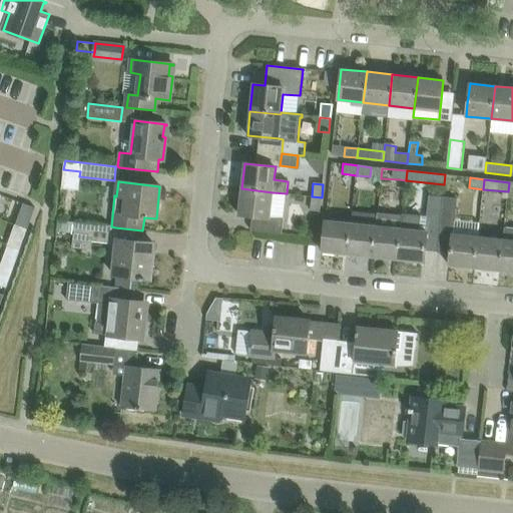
[(273,192),(241,188),(238,214),(252,216),(250,230),(282,233),(284,219),(270,218),(273,192)]
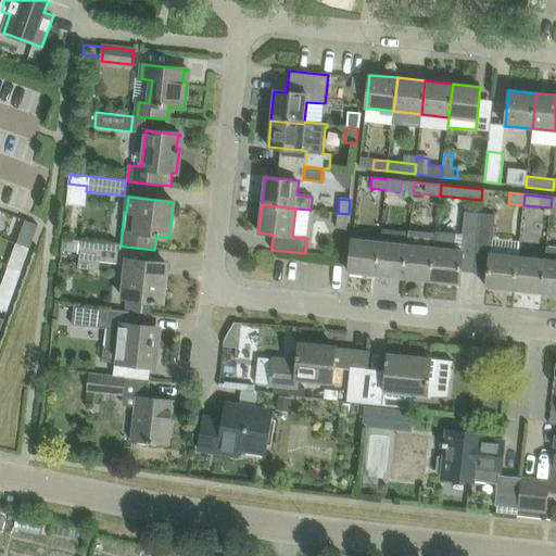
[(349,214),(338,213),(336,228),(346,229),(349,214)]
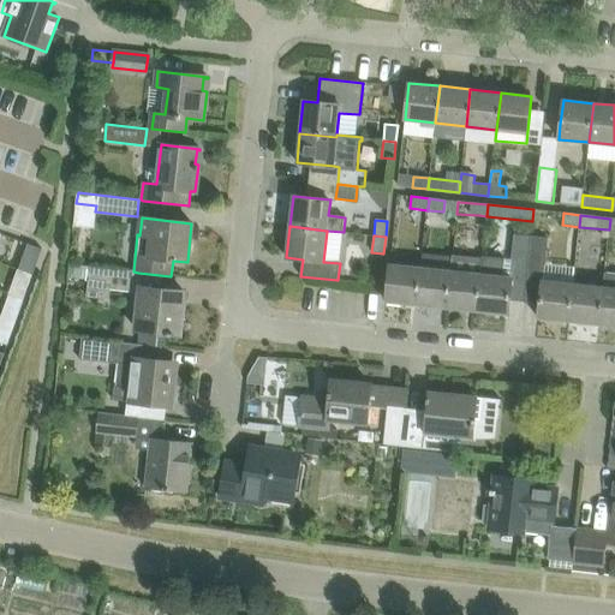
[(532,237),(515,236),(512,273),(527,274),(532,237)]
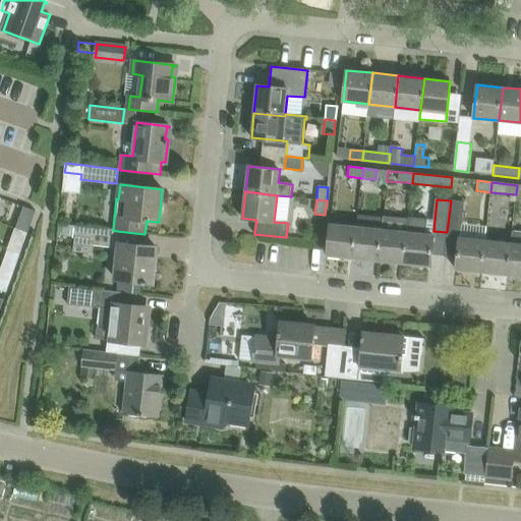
[(451,200),(447,232),(460,234),(463,201),(451,200)]
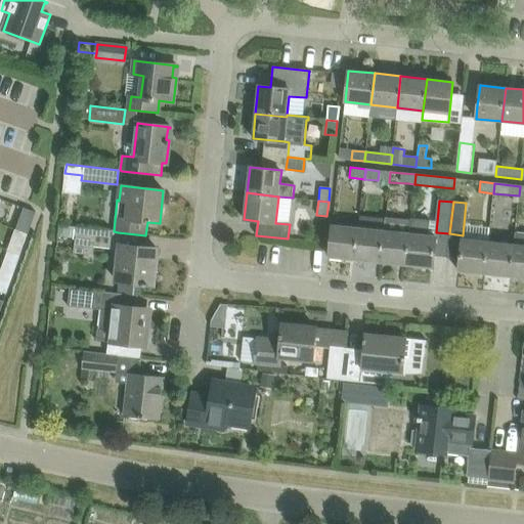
[(18,224),(16,230),(20,231),(28,234),(31,228),(36,212),(25,208),(18,224)]
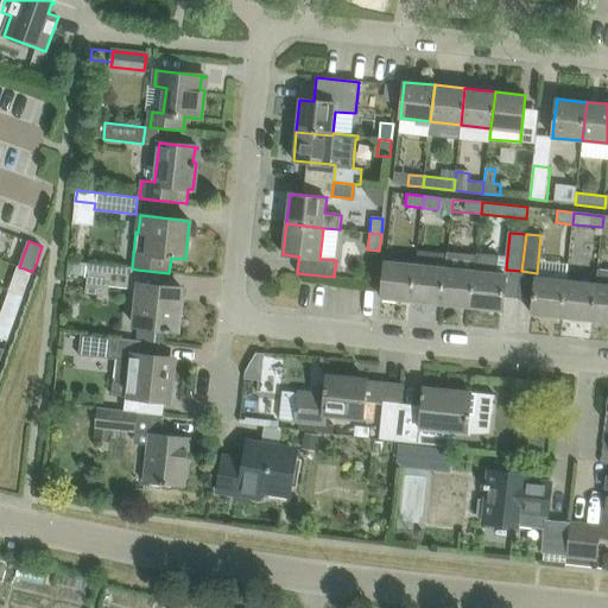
[(445,267),(442,304),(472,308),(475,271),(476,253),(448,251),(445,267)]
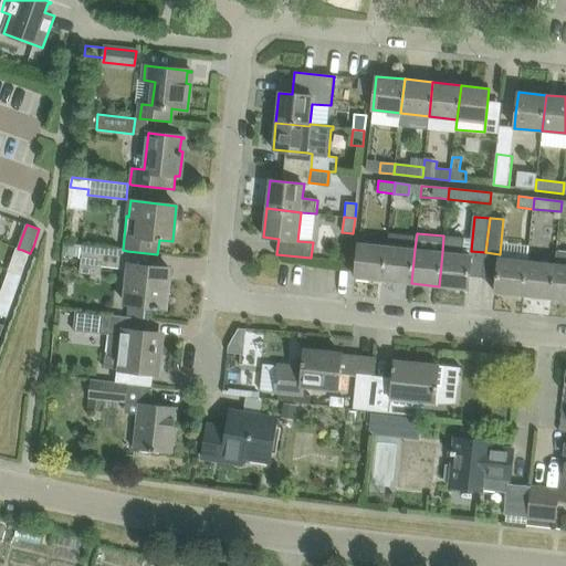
[(442,252),(439,286),(468,290),(471,255),(462,254),(463,238),(443,236),(442,252)]
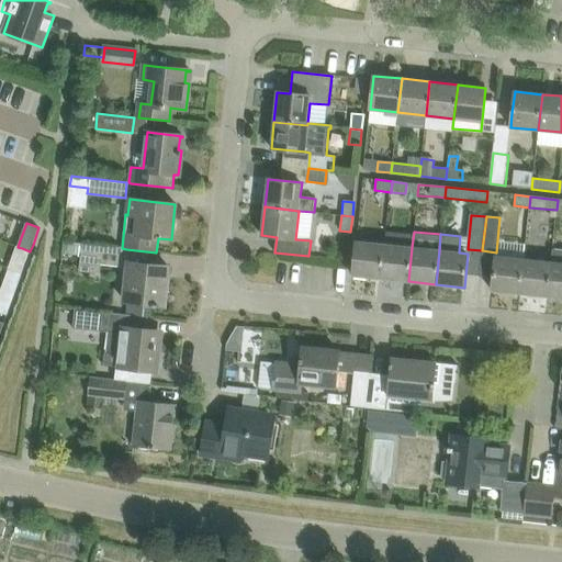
[(80,254),(82,244),(63,242),(62,251),(80,254)]
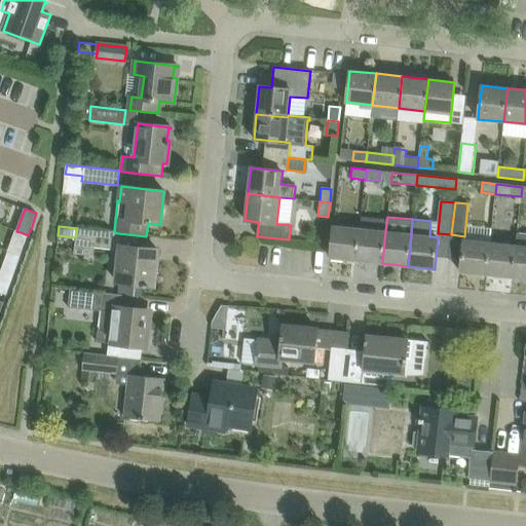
[(333,226),(330,258),(357,261),(360,229),(333,226)]
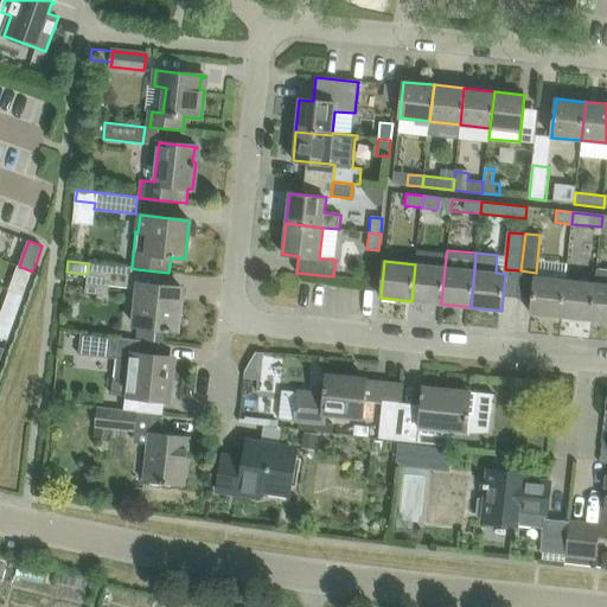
[(84,293),(108,296),(112,266),(89,263),(87,274),(84,293)]
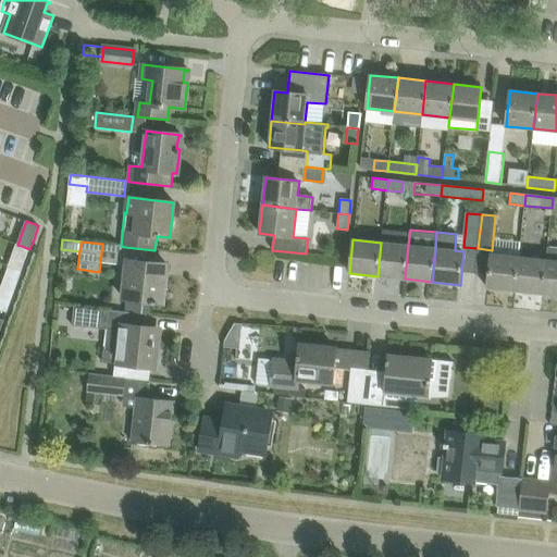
[(381,243),(378,276),(405,279),(408,245),(381,243)]
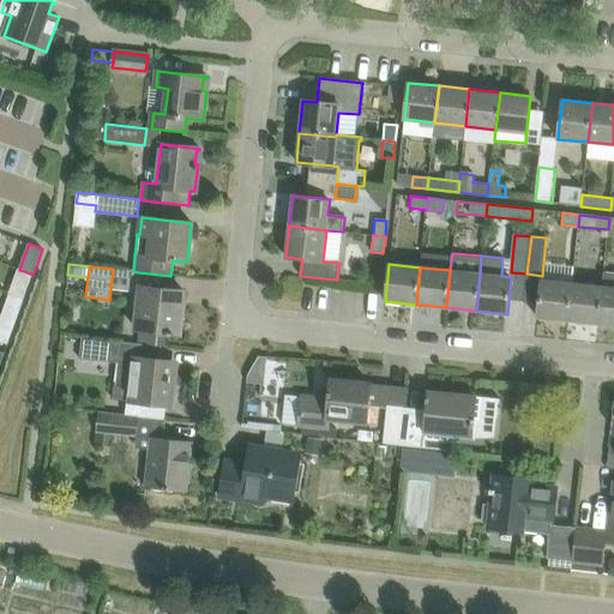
[(32,275),(24,271),(19,284),(28,288),(32,275)]
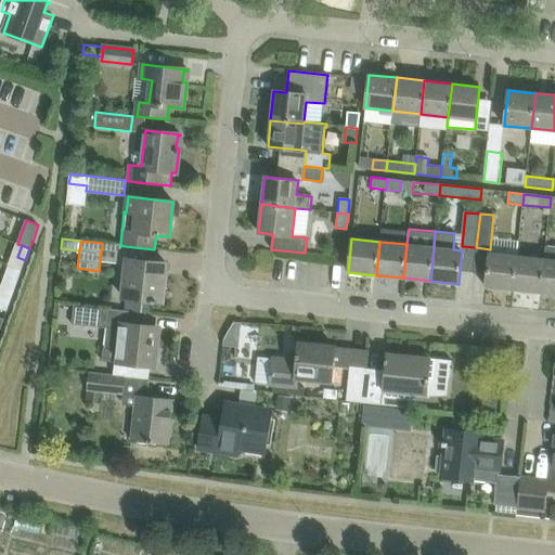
[(544,259),(541,293),(554,294),(554,247),(545,246),(544,259)]
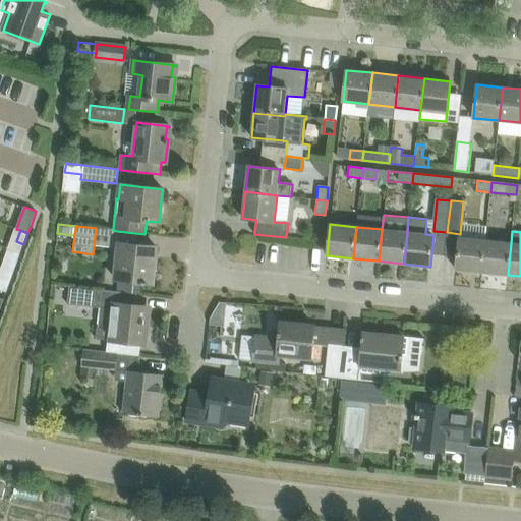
[(485,240),(459,238),(456,270),(482,272),(485,240)]
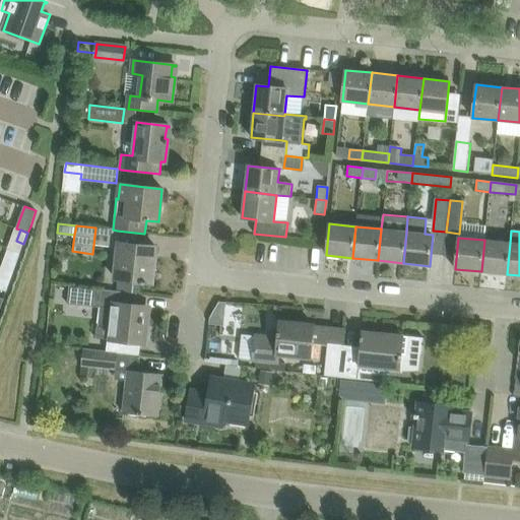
[(484,240),(481,271),(507,274),(510,243),(484,240)]
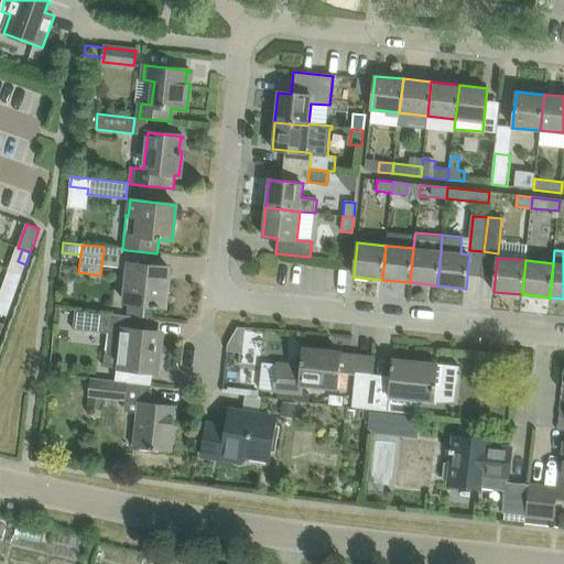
[(125,302),(128,303),(127,315),(144,317),(145,305),(164,307),(169,268),(129,262),(125,302)]
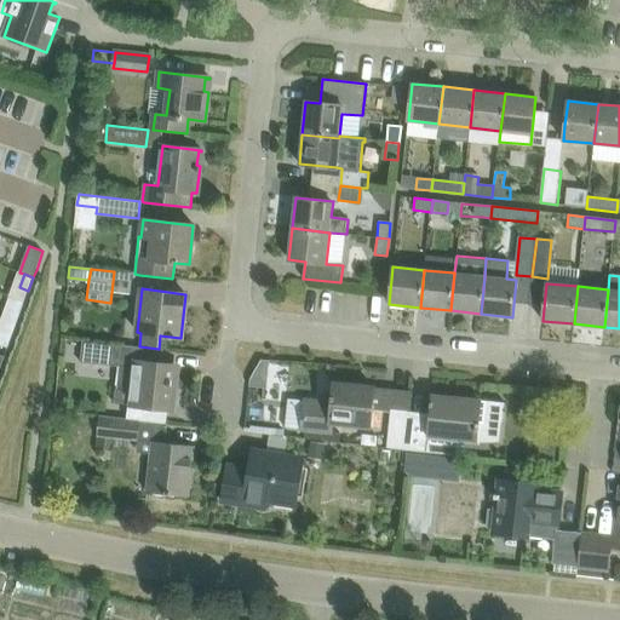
[(4,309),(0,320),(16,325),(19,315),(4,309)]
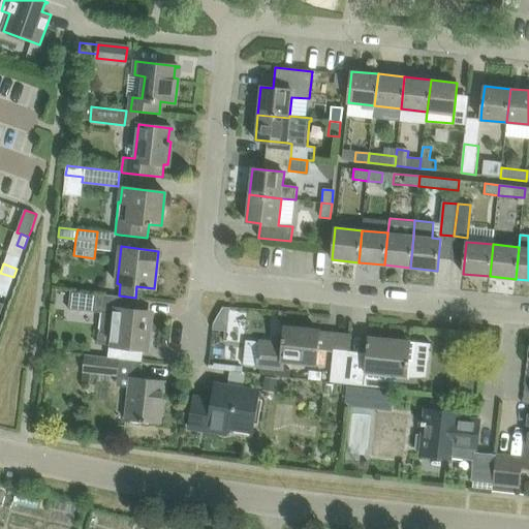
[(0,273),(0,281),(10,286),(13,277),(0,273)]
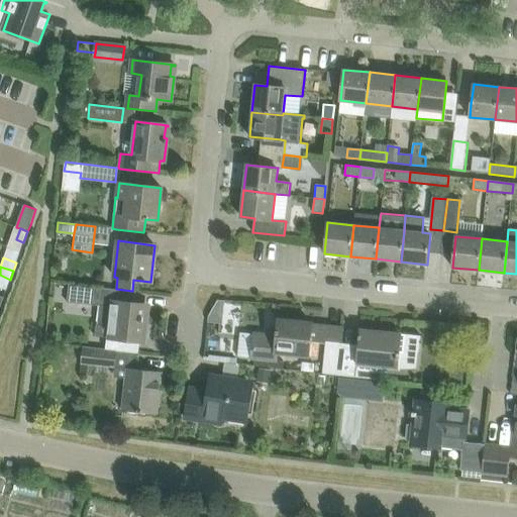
[(108,326),(96,325),(95,335),(107,337),(107,340),(117,341),(116,350),(116,351),(137,353),(138,341),(144,341),(145,331),(141,331),(143,305),(124,303),(125,291),(70,284),(68,302),(110,307),(108,326)]
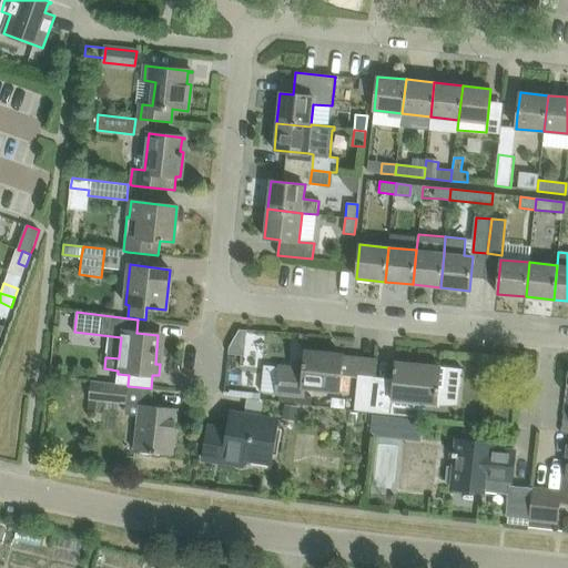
[(304,387),(338,391),(343,355),(306,351),(305,362),(303,362),(303,366),(305,366),(304,369),(280,367),(276,393),(303,396),(304,387)]
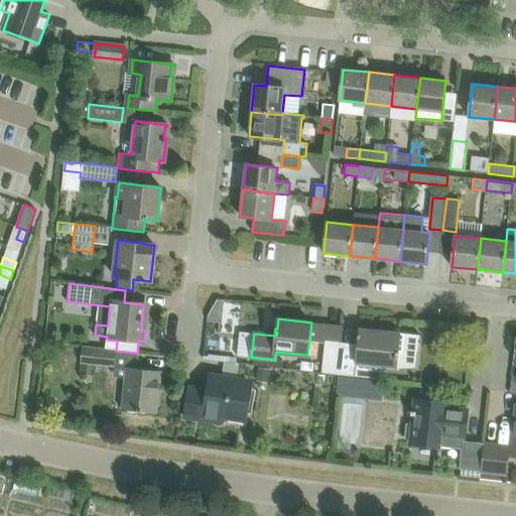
[(358,349),(339,348),(336,371),(383,375),(386,369),(396,370),(397,358),(399,359),(399,352),(417,354),(418,337),(420,337),(420,335),(360,329),(359,334),(358,334),(358,338),(359,339),(358,349)]
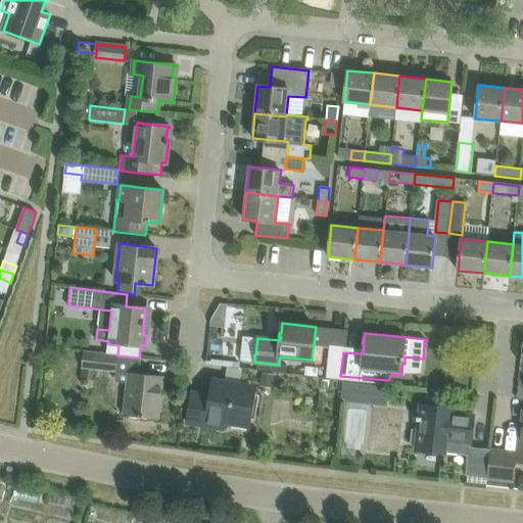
[(330,345),(327,374),(340,376),(343,352),(344,346),(330,345)]
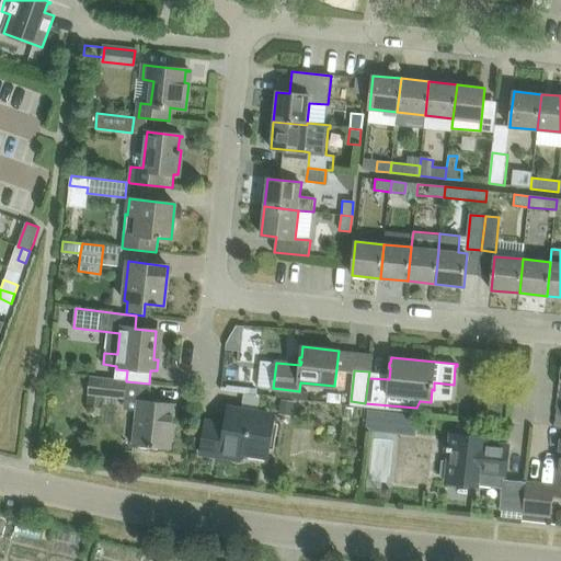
[(89,376),(87,396),(125,399),(126,381),(126,380),(89,376)]
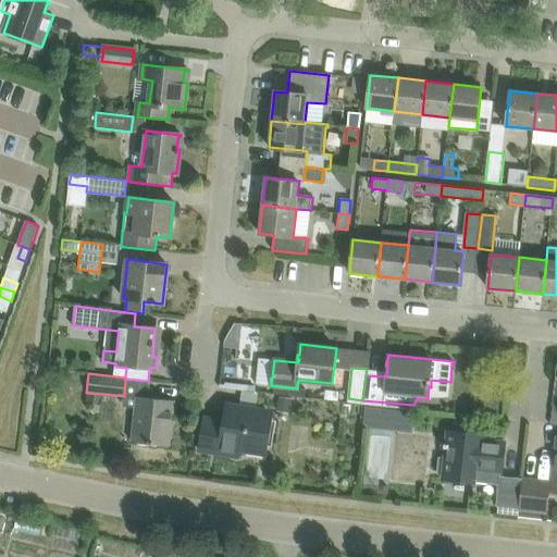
[(323,399),(336,400),(337,392),(324,390),(323,399)]
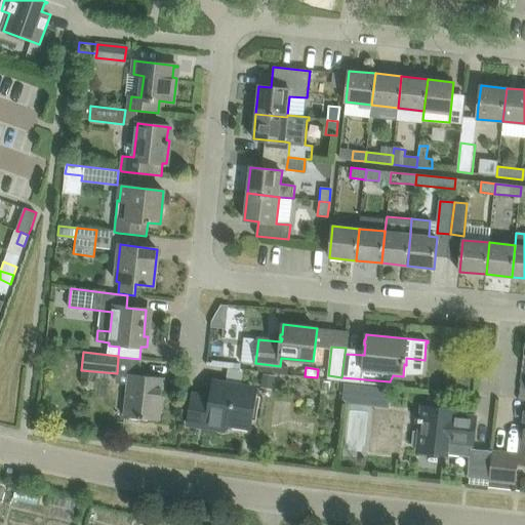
[(116,382),(128,384),(124,416),(159,420),(164,377),(117,372),(116,382)]
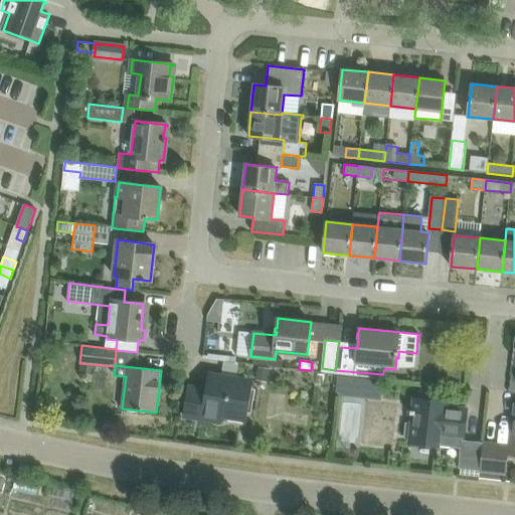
[(255,380),(269,381),(270,370),(258,368),(255,380)]
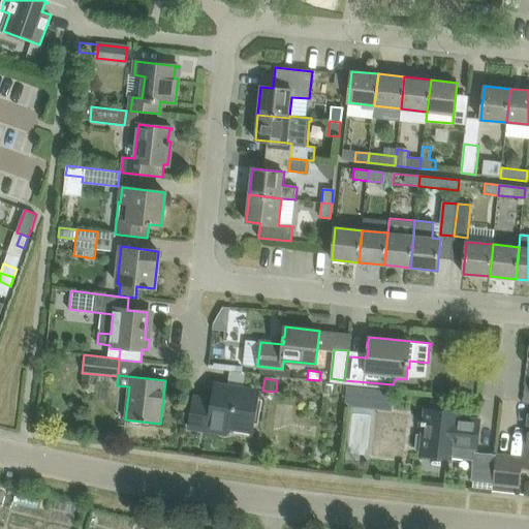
[(347,387),(345,405),(369,407),(370,390),(347,387)]
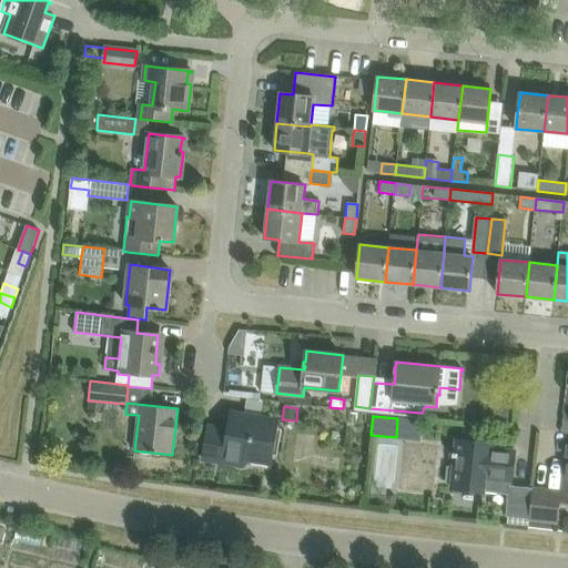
[(230,419),(229,429),(209,426),(203,459),(242,466),(244,455),(271,459),(276,426),(230,419)]
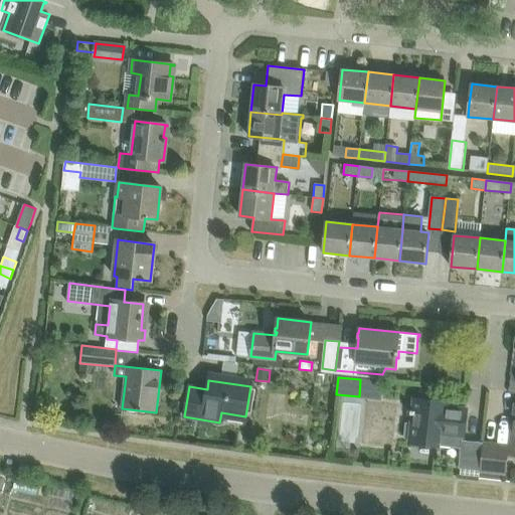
[(413,399),(411,422),(405,421),(404,438),(409,438),(409,443),(461,448),(459,469),(480,471),(483,444),(483,443),(462,441),(462,437),(464,437),(467,408),(443,406),(443,402),(413,399)]
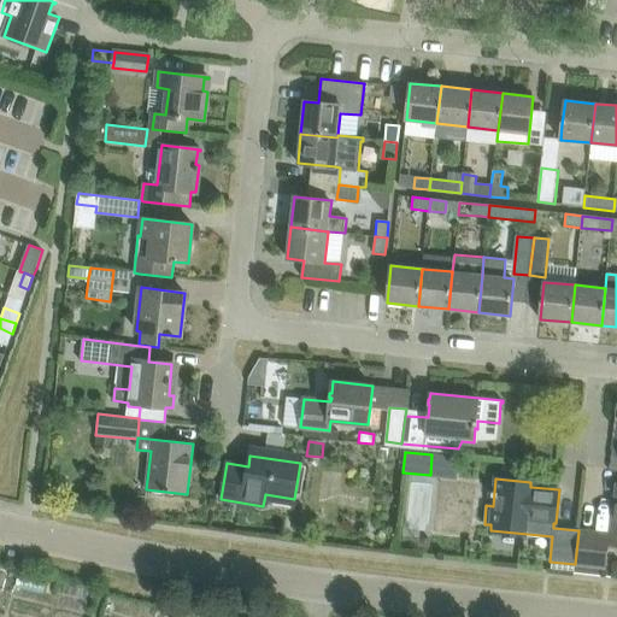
[(579,532),(575,564),(606,566),(609,534),(579,532)]
